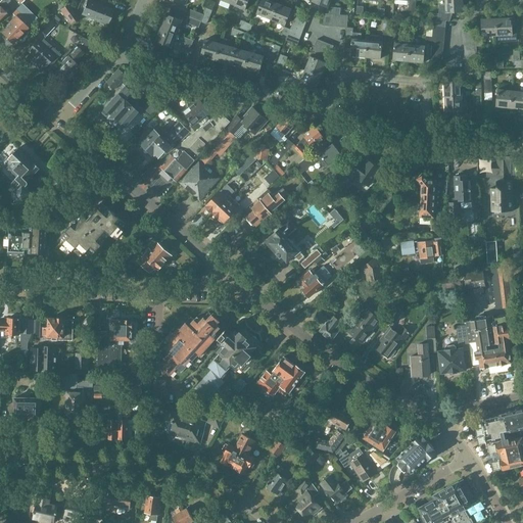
[(2,0),(0,2),(0,21),(7,14),(2,9),(10,2),(8,0),(2,0)]
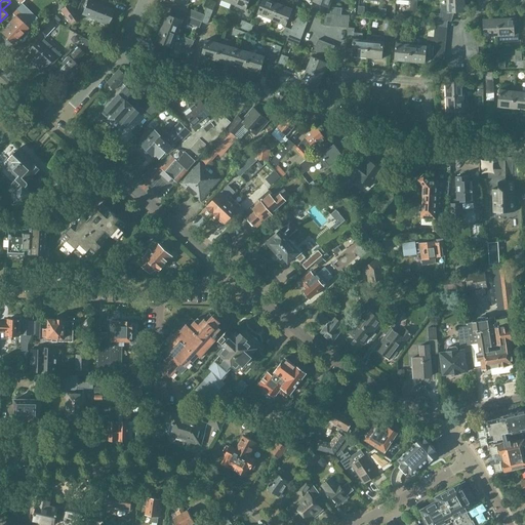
[(233,0),(232,5),(246,10),(250,0),(233,0)]
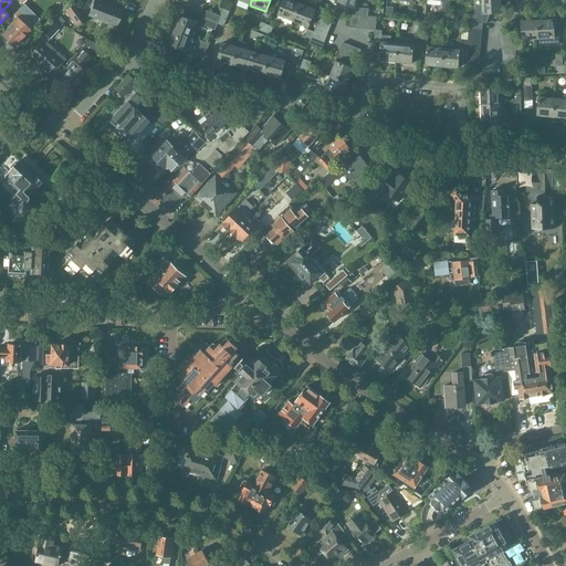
[(283,0),(278,17),(293,22),(301,4),(289,0),(283,0)]
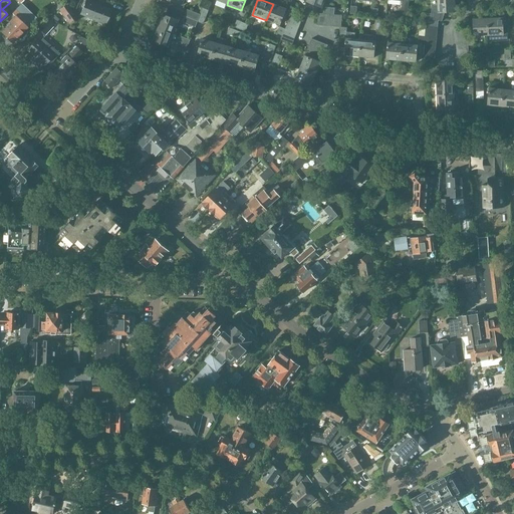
[(407,20),(409,0),(403,0),(403,2),(401,19),(407,20)]
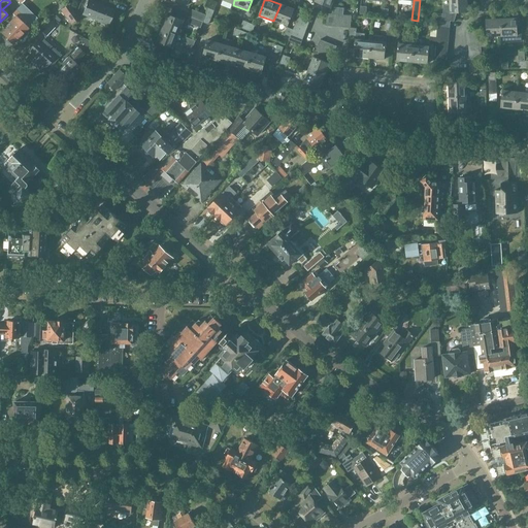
[(438,14),(437,26),(450,27),(451,21),(453,21),(454,13),(468,12),(467,0),(450,0),(451,5),(443,5),(442,14),(438,14)]
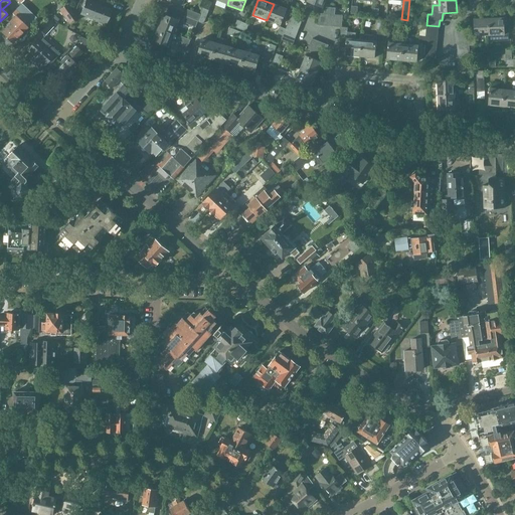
[(80,14),(106,24),(111,11),(86,1),(80,14)]
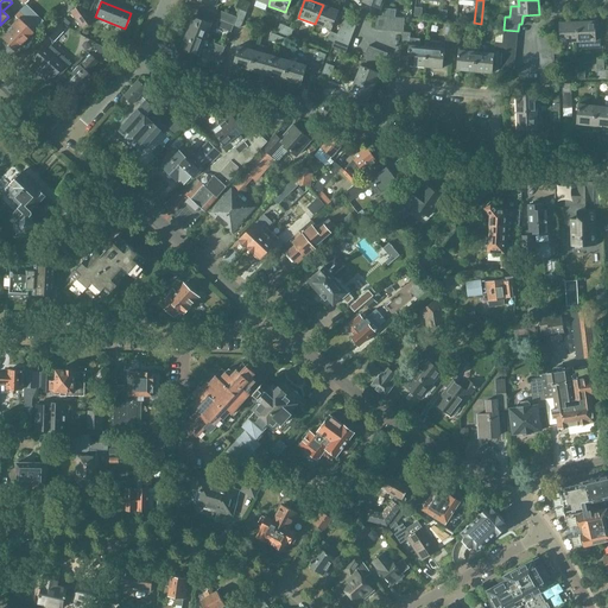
[(92,20),(78,4),(68,12),(82,29),(92,20)]
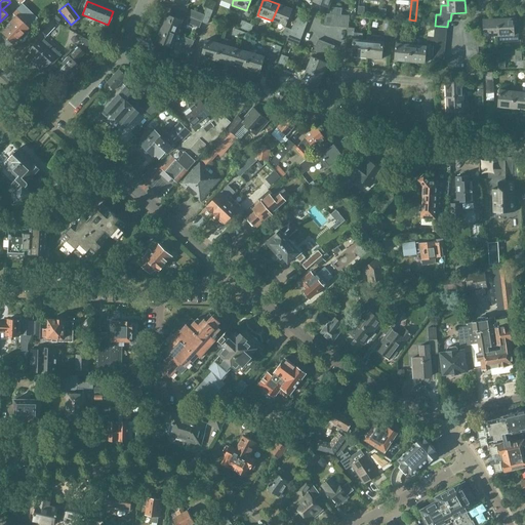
[(279,4),(272,21),(286,27),(293,9),(279,4)]
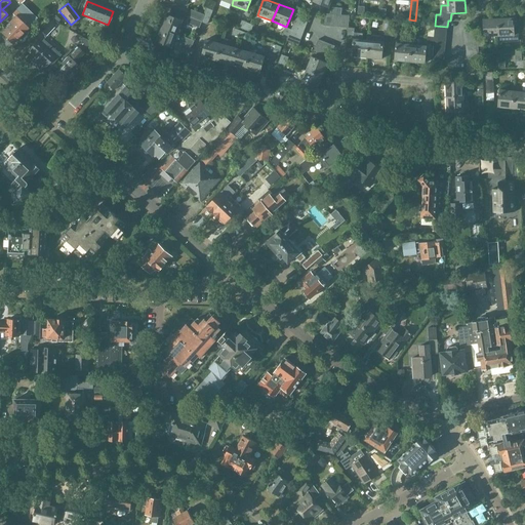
[(207,8),(205,15),(204,15),(210,17),(213,10),(207,8)]
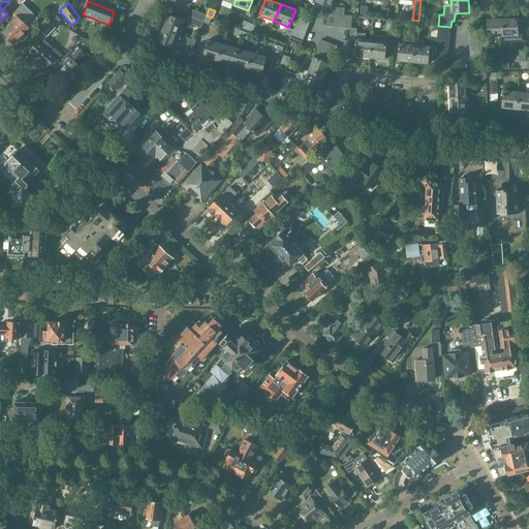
[(17,9),(12,14),(14,17),(16,18),(1,32),(7,38),(7,40),(9,43),(11,42),(12,44),(32,24),(18,9),(17,9)]
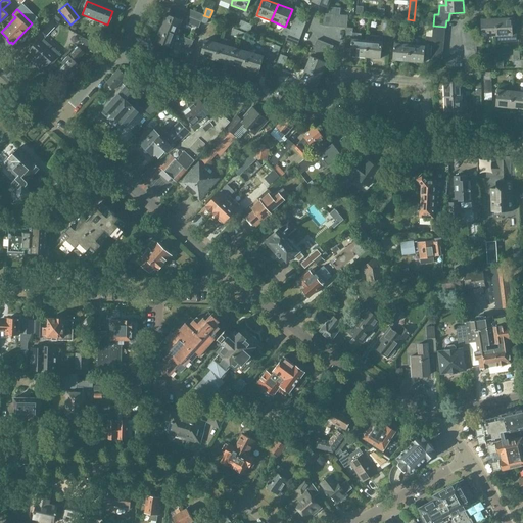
[(188,16),(188,17),(201,22),(203,15),(204,15),(190,10),(188,16)]
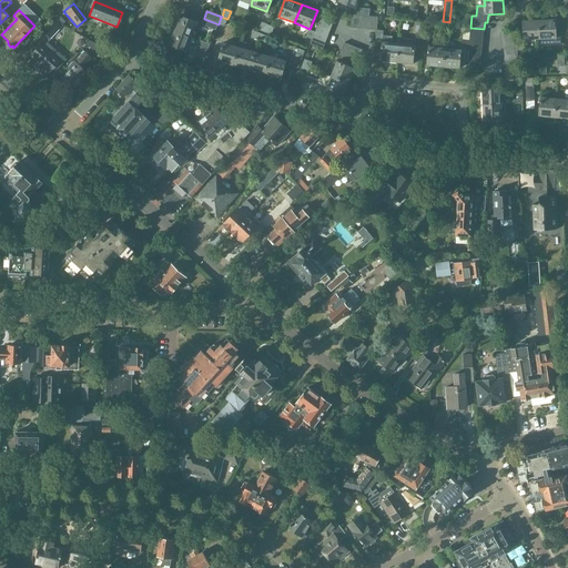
[(312,40),(311,44),(323,49),(335,19),(322,14),(315,32),(312,40)]
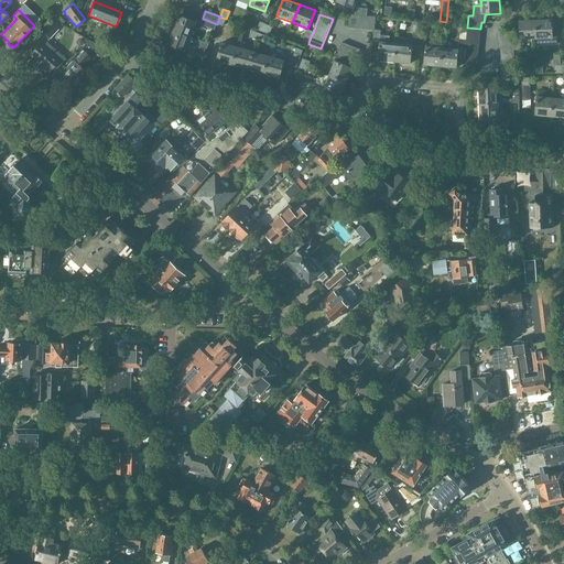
[(180,17),(174,31),(191,38),(197,23),(180,17)]
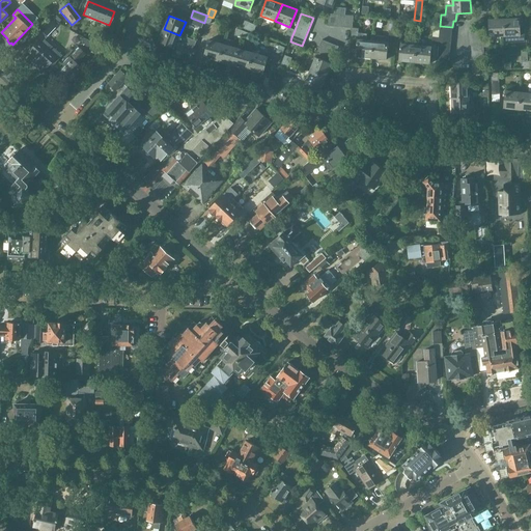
[(204,23),(210,25),(213,18),(206,16),(204,23)]
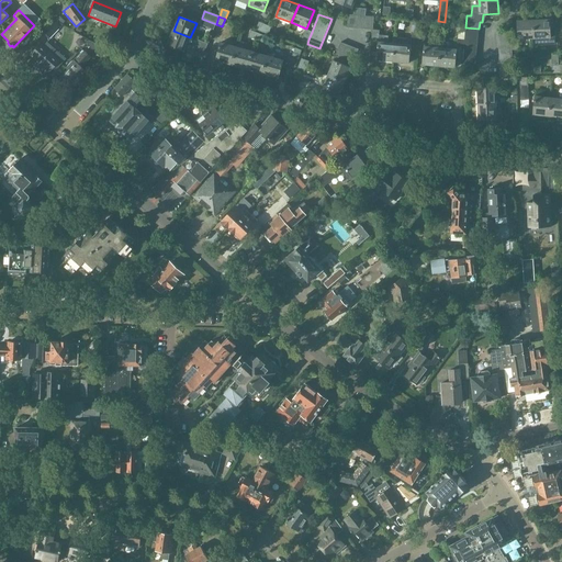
[(54,19),(41,33),(48,41),(62,25),(54,19)]
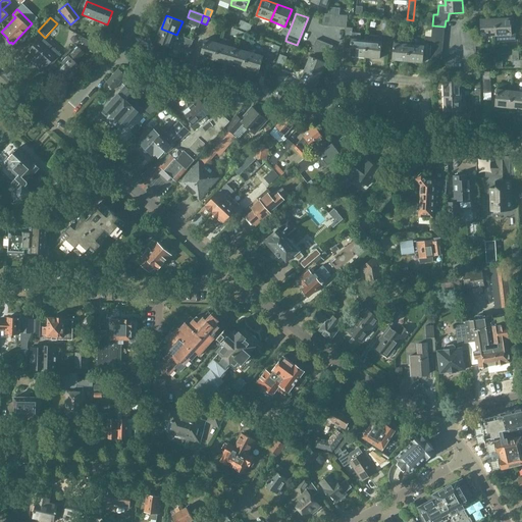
[(201,22),(188,17),(186,23),(198,29),(201,22)]
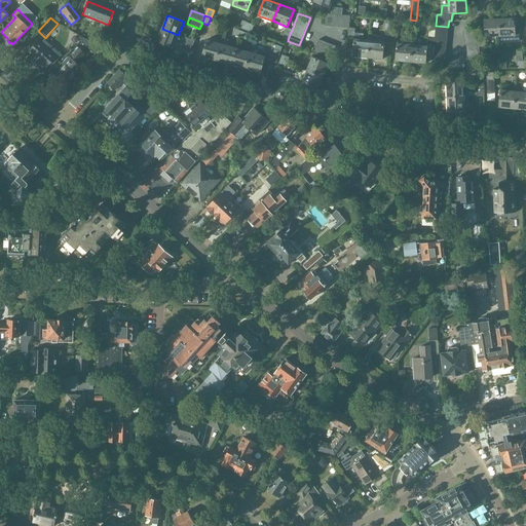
[(515,19),(499,20),(500,42),(518,41),(518,30),(516,30),(515,19)]
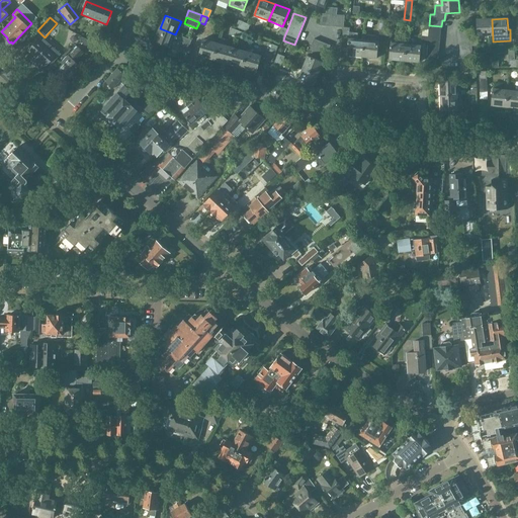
[(493,36),(492,19),(477,19),(478,37),(493,36)]
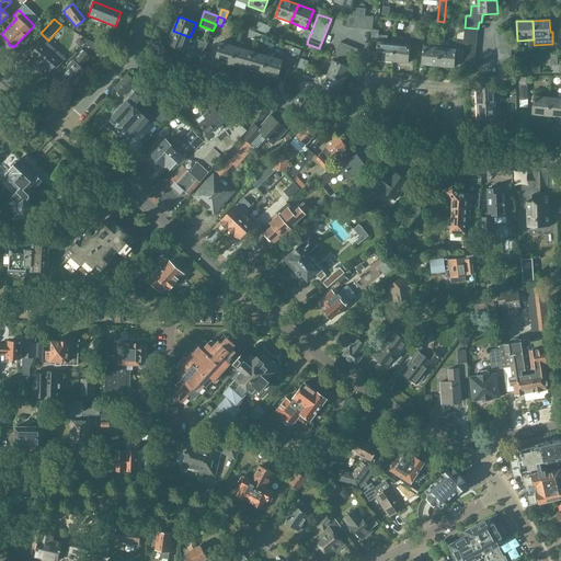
[(255,30),(262,33),(265,25),(259,22),(255,30)]
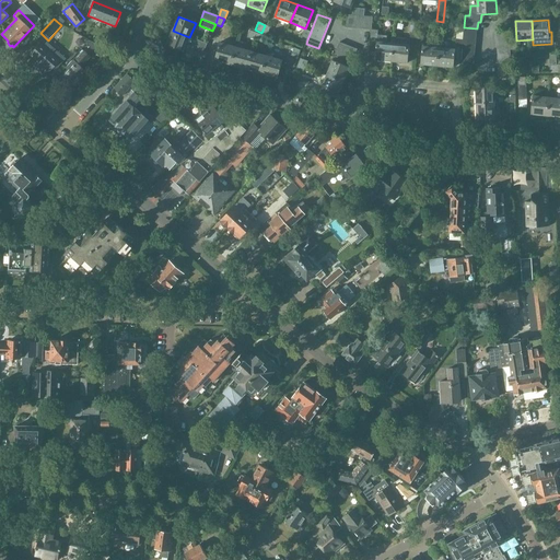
[(265,25),(261,33),(267,35),(270,27),(265,25)]
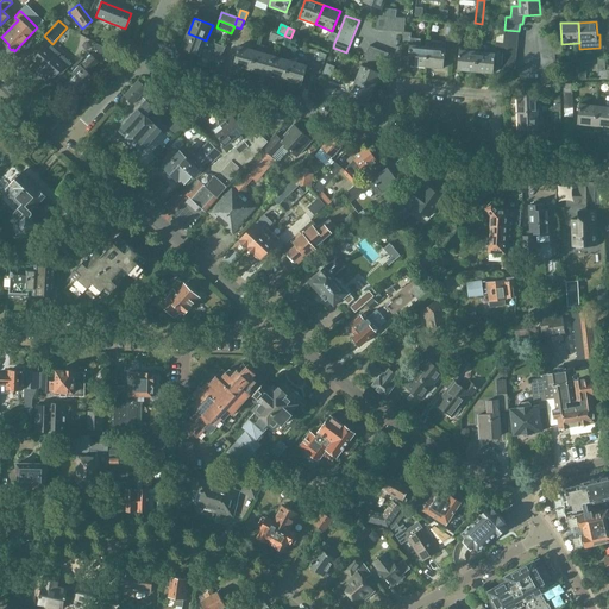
[(332,32),(328,41),(334,43),(338,35),(332,32)]
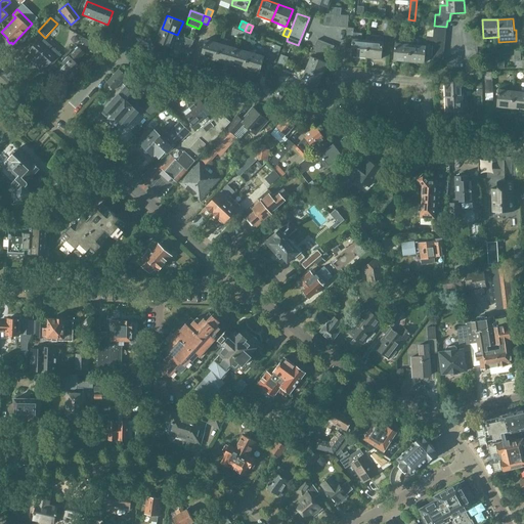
[(194,41),(177,35),(162,29),(157,42),(172,47),(175,40),(185,44),(182,52),(188,54),(194,41)]
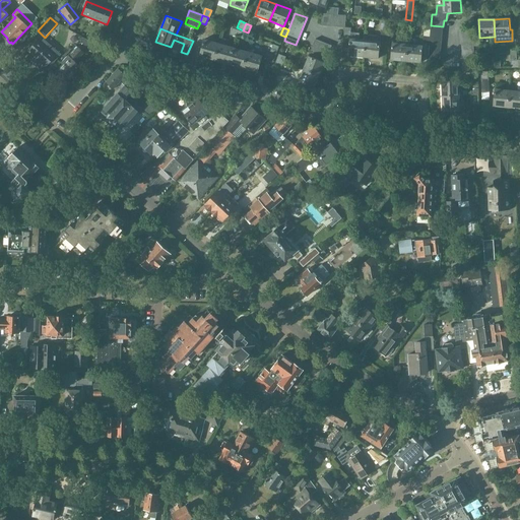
[(230,35),(237,38),(239,31),(232,28),(230,35)]
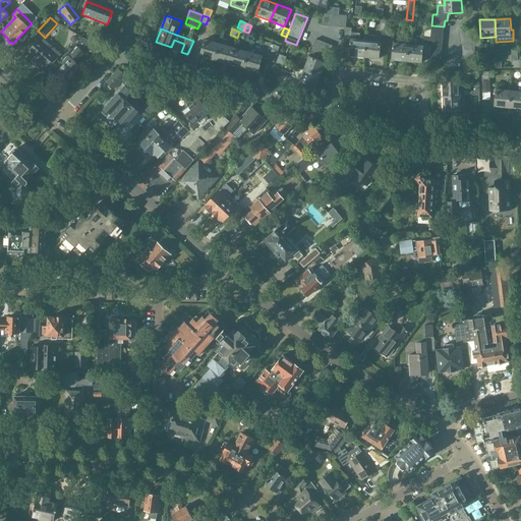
[(349,56),(364,57),(366,40),(359,40),(360,34),(352,34),(352,29),(346,29),(345,36),(351,36),(351,39),(349,56)]
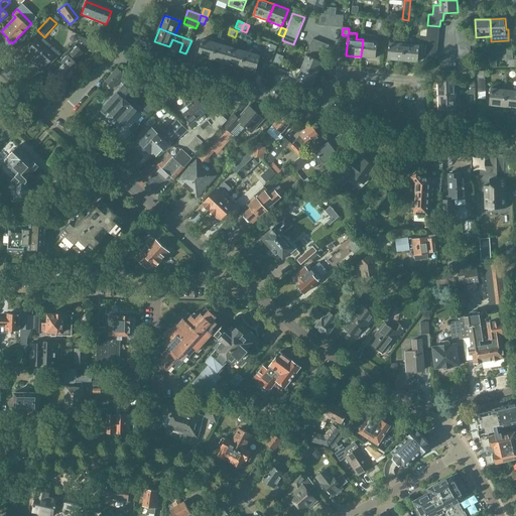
[(459,29),(458,29),(459,70),(459,71),(467,70),(472,70),(471,47),(471,46),(470,39),(470,28),(459,29)]
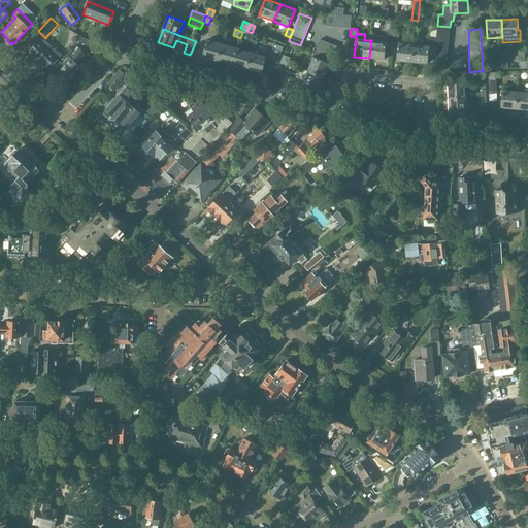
[(242,32),(240,38),(248,40),(250,34),(242,32)]
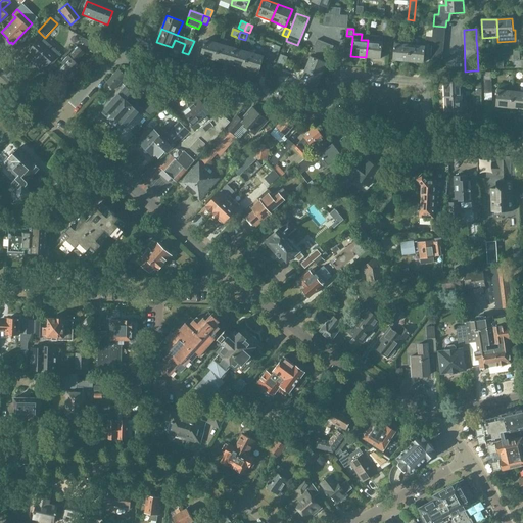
[(83,38),(80,41),(92,53),(99,46),(83,38)]
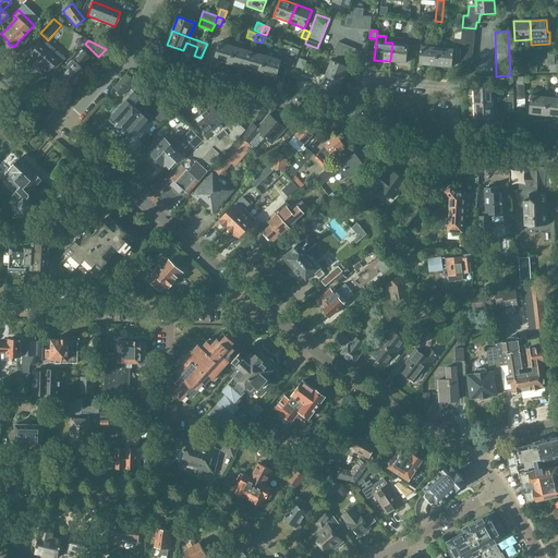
[(43,47),(39,44),(29,55),(39,63),(34,69),(43,76),(51,68),(55,71),(64,59),(46,43),(43,47)]
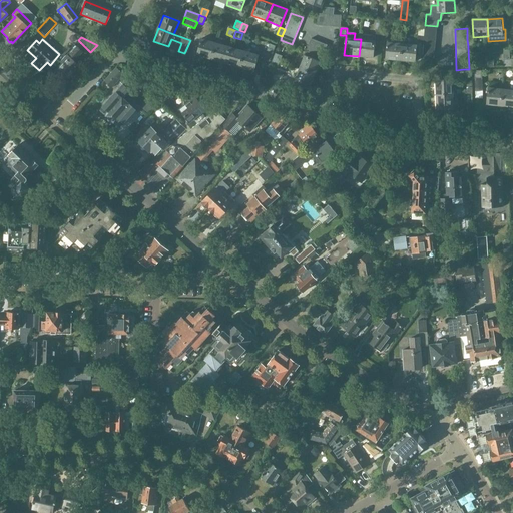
[(197,55),(211,59),(216,43),(201,39),(197,55)]
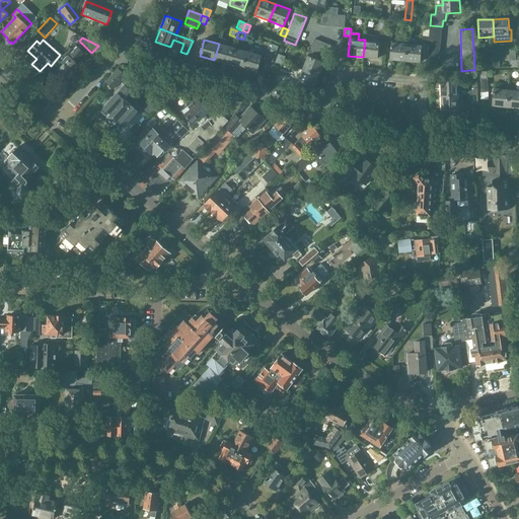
[(314,40),(310,51),(326,57),(331,46),(314,40)]
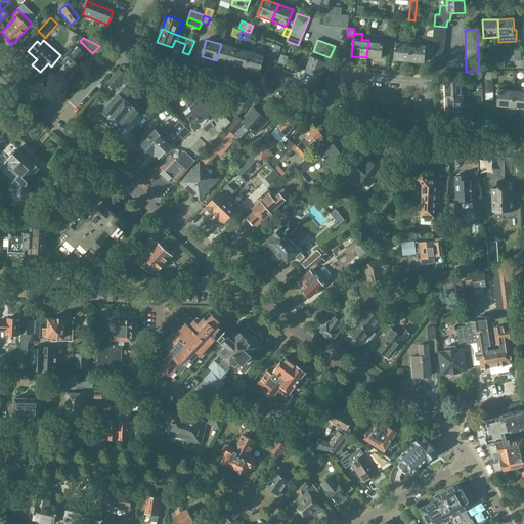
[(368,40),(366,57),(382,59),(384,42),(368,40)]
